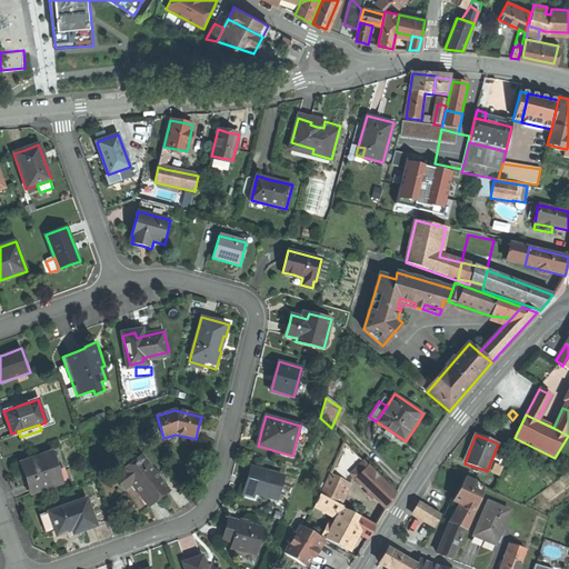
[(339,505),(351,476),(358,458),(343,443),(321,496),(339,505)]
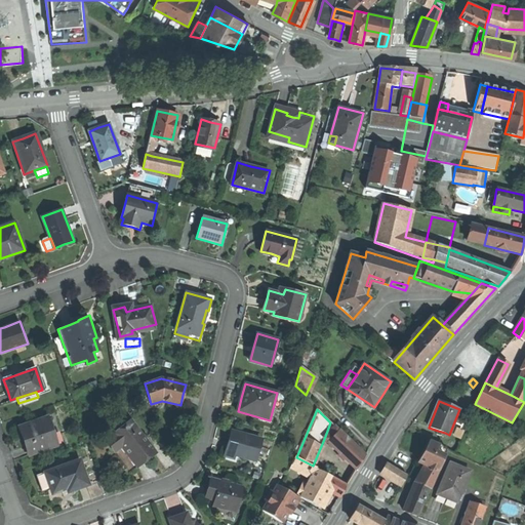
[(47,417),(23,427),(28,443),(26,444),(29,455),(57,445),(47,417)]
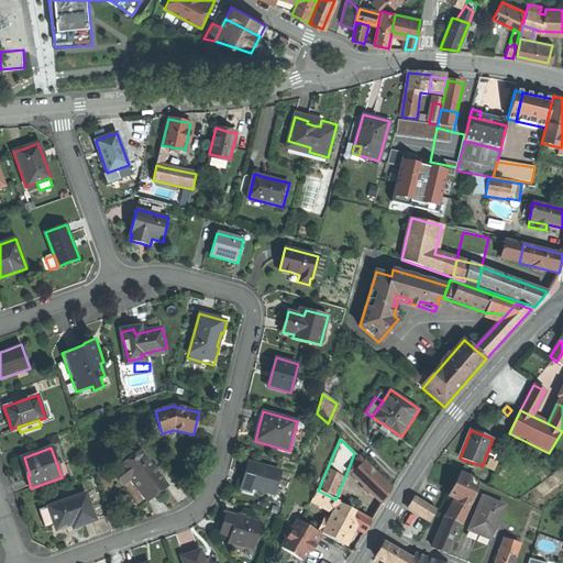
[(131,477),(148,499),(157,492),(166,485),(140,451),(121,466),(122,467),(114,473),(123,484),(131,477)]
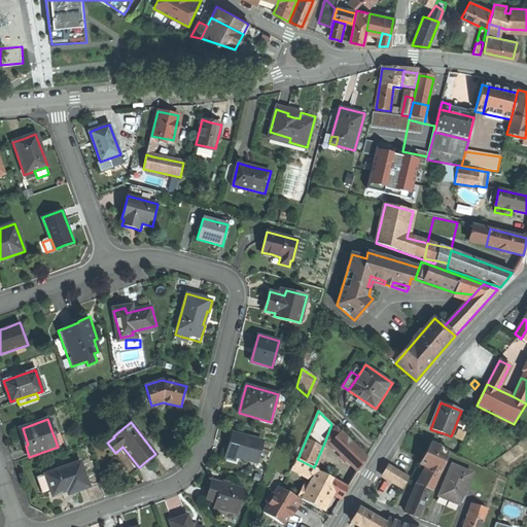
[(340,432),(331,424),(325,441),(328,445),(340,432)]
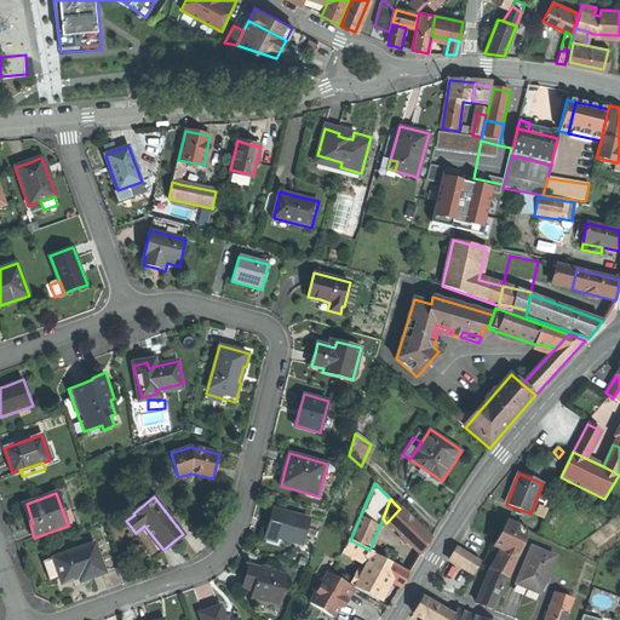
[(32,538),(34,538),(30,524),(33,523),(27,504),(21,505),(24,515),(32,538)]
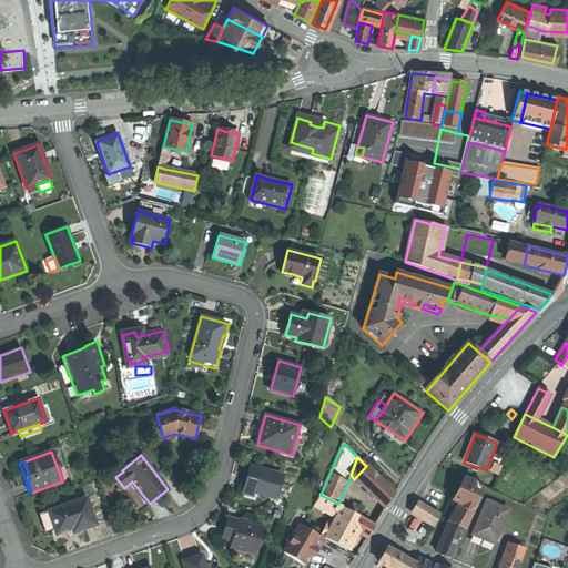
[(283,475),(251,466),(249,477),(245,487),(255,490),(254,493),(276,499),(283,475)]
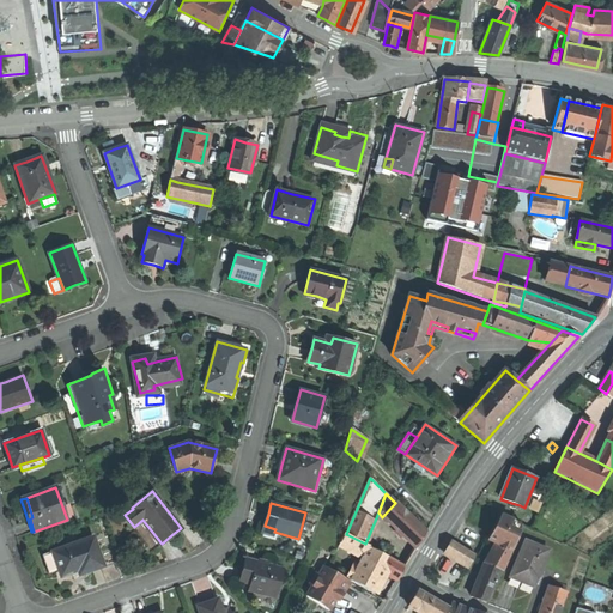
[(382,517),(389,525),(402,510),(395,503),(382,517)]
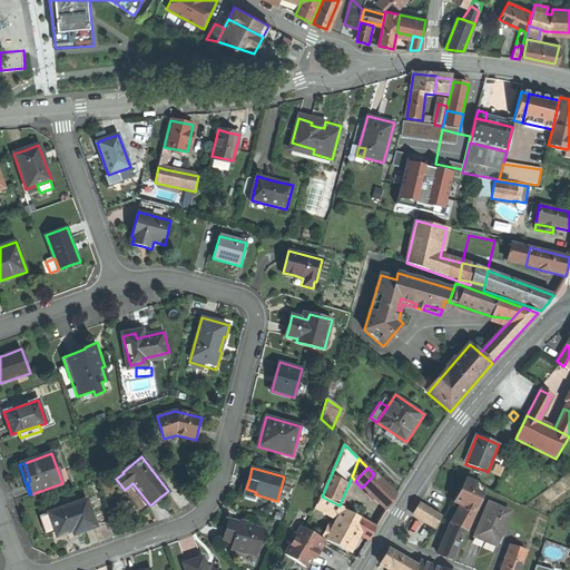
[(362,488),(386,511),(391,504),(396,495),(374,474),(362,488)]
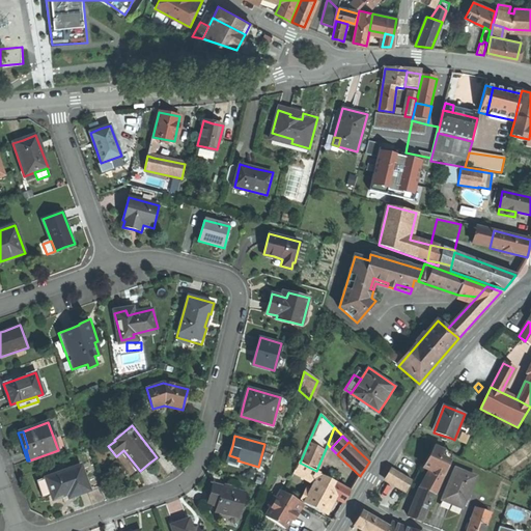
[(426,444),(425,446),(419,458),(426,462),(432,448),(426,444)]
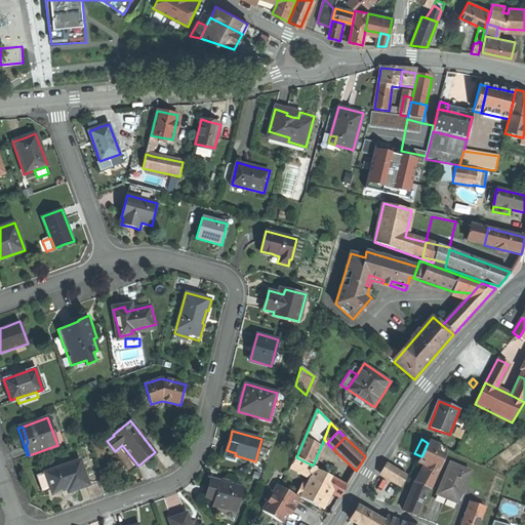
[(429,441),(428,443),(421,456),(418,461),(427,466),(418,484),(430,488),(448,450),(429,441)]
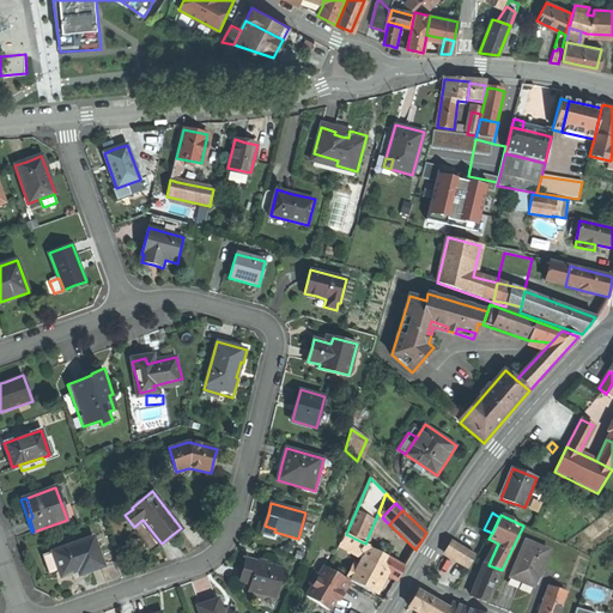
[(477,554),(479,556),(485,545),(456,527),(449,539),(454,541),(477,554)]
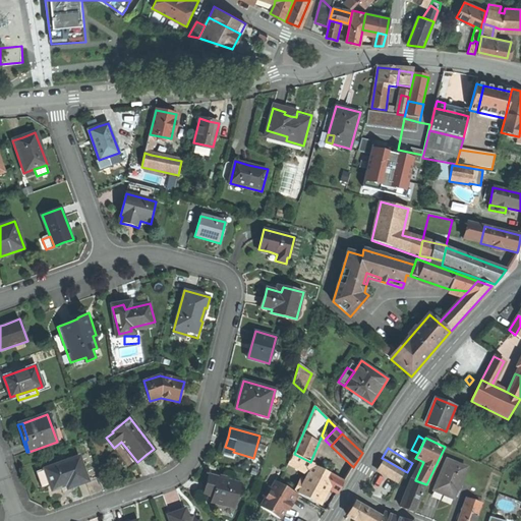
[(288,463),(308,474),(312,465),(313,464),(310,462),(294,454),(292,453),(288,463)]
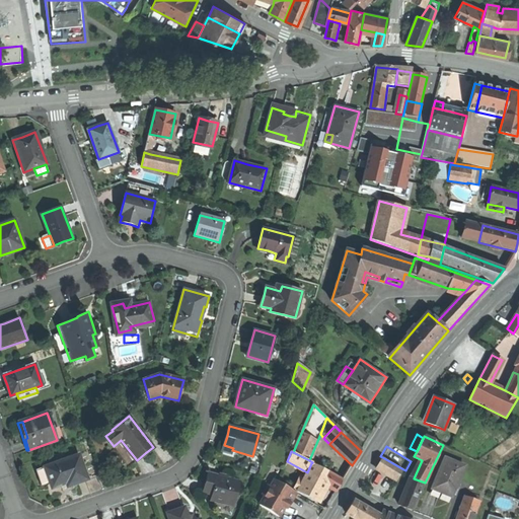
[(76,483),(87,478),(79,455),(45,466),(51,483),(52,488),(67,483),(75,479),(76,483)]
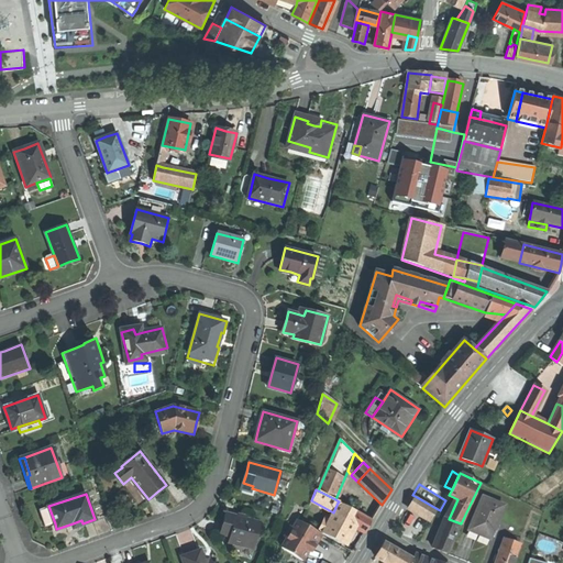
[(431,521),(438,509),(417,497),(409,508),(431,521)]
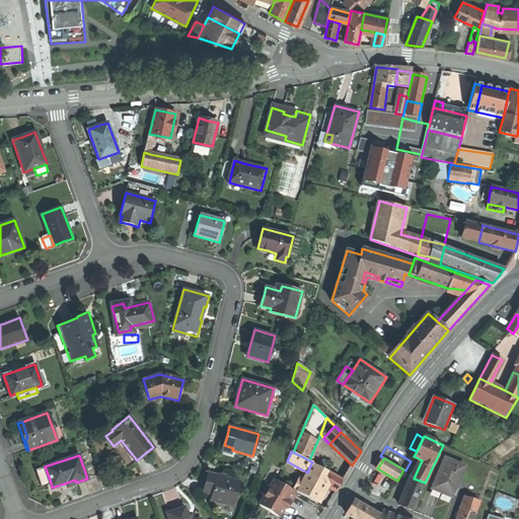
[(440,494),(451,498),(464,467),(444,459),(431,490),(440,494)]
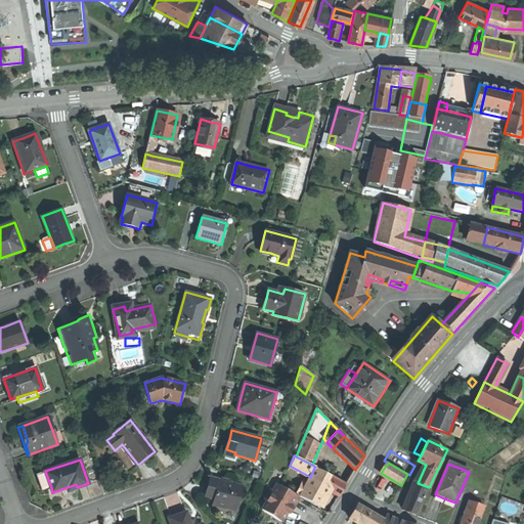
[(307,482),(314,485),(314,484),(321,472),(314,468),(310,477),(307,482)]
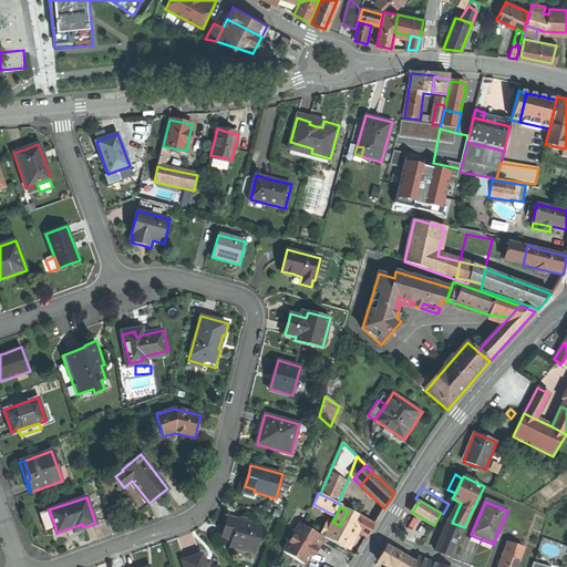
[(45,531),(55,527),(49,509),(40,513),(45,531)]
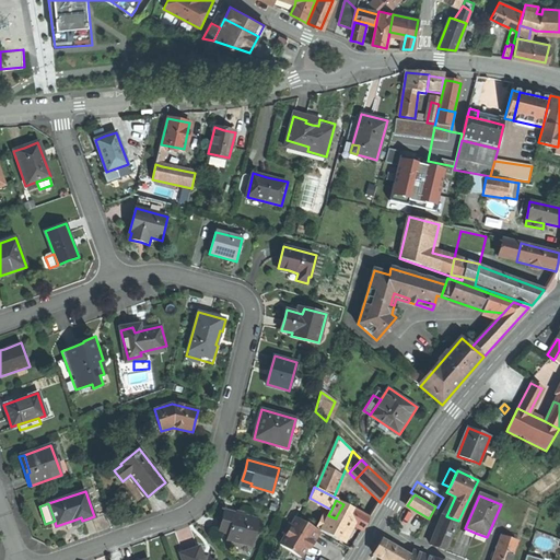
[(343,504),(336,517),(345,522),(351,509),(343,504)]
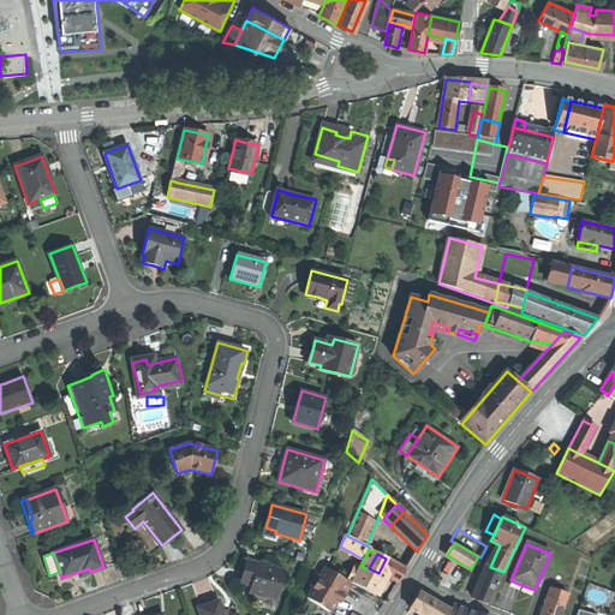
[(383,575),(398,583),(401,575),(405,569),(386,559),(378,573),(383,575)]
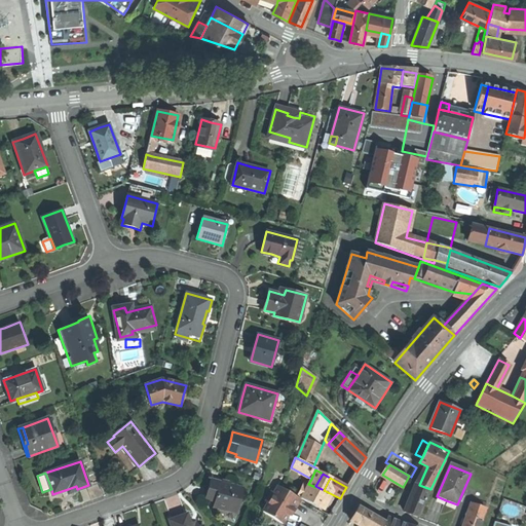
[(243,488),(212,479),(209,489),(205,498),(215,500),(213,506),(236,514),(243,488)]
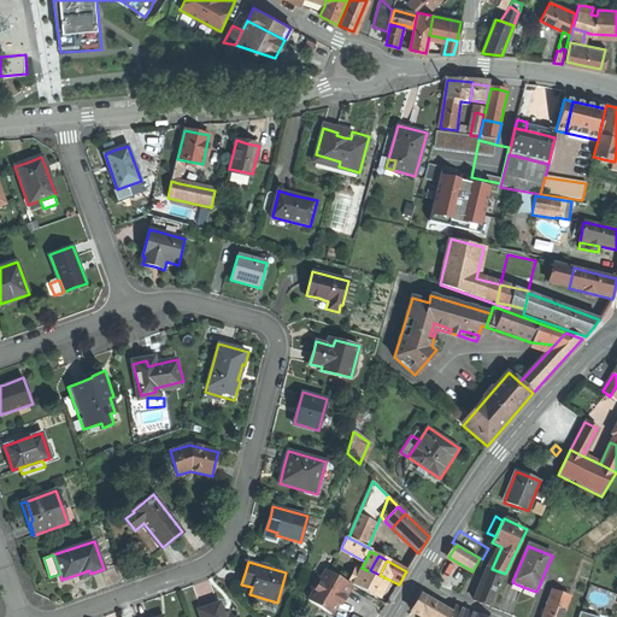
[(348,582),(360,589),(370,571),(362,568),(360,571),(356,569),(348,582)]
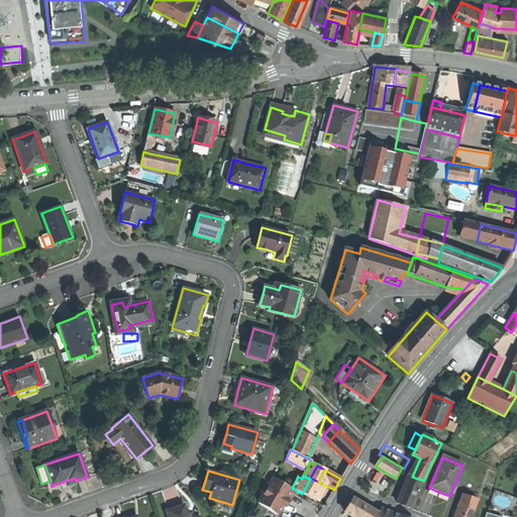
[(411,509),(423,481),(412,477),(410,476),(398,504),(405,507),(411,509)]
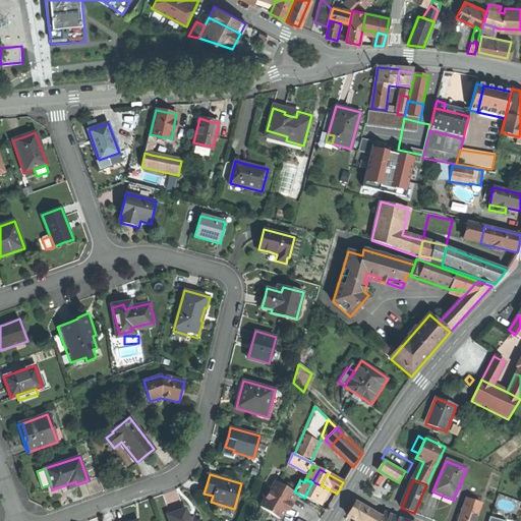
[(317,502),(325,487),(321,485),(312,481),(312,482),(304,498),(316,504),(317,502)]
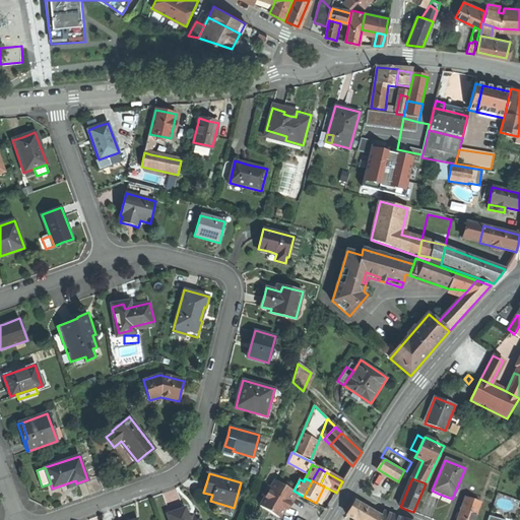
[(273,481),(270,489),(276,492),(280,485),(273,481)]
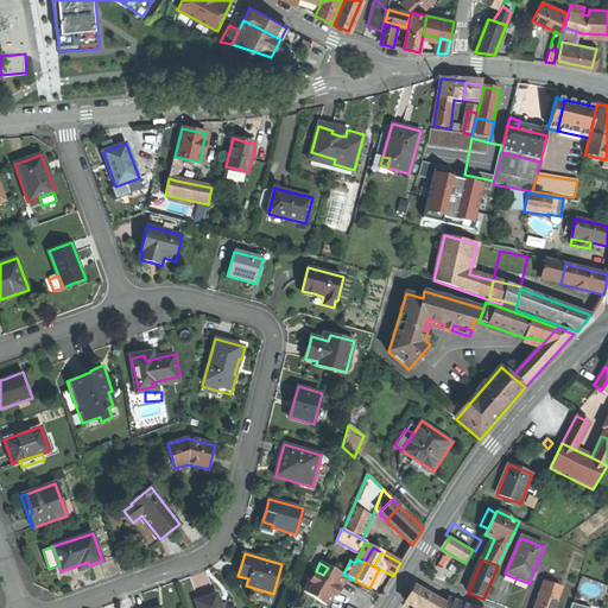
[(303,593),(327,606),(336,588),(339,590),(341,586),(346,577),(328,568),(323,575),(316,571),(312,569),(306,581),(309,582),(303,593)]
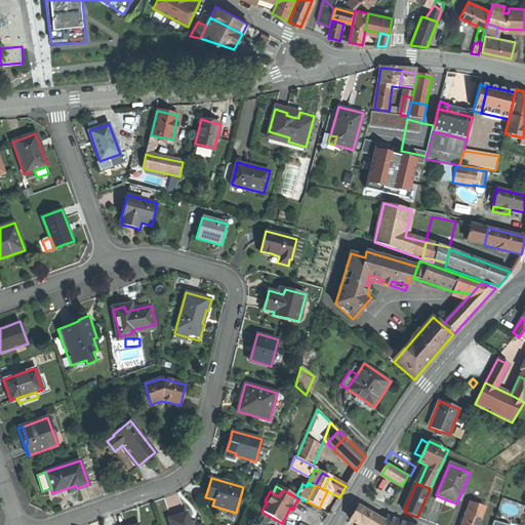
[(478,524),(484,508),(470,502),(461,524),(478,524)]
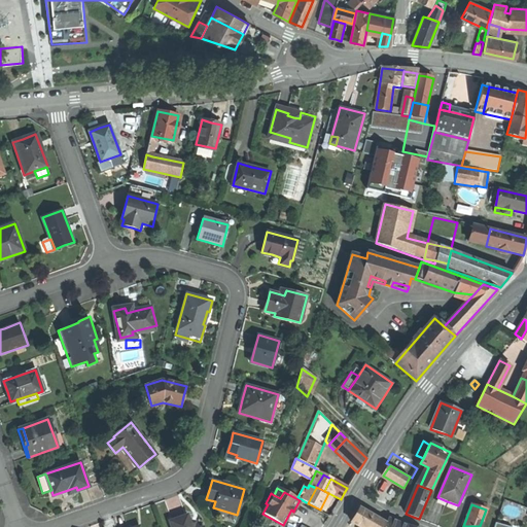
[(383,526),(384,526),(382,521),(359,508),(355,516),(351,522),(359,526),(383,526)]
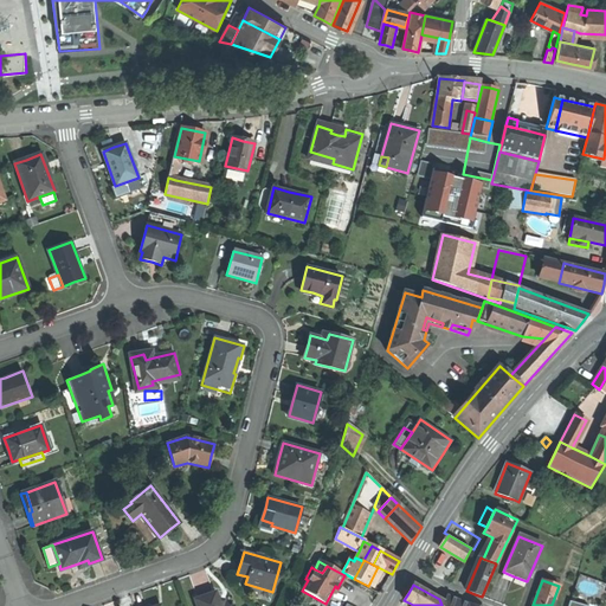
[(205,595),(195,599),(197,605),(234,605),(231,605),(221,605),(217,592),(205,595)]
